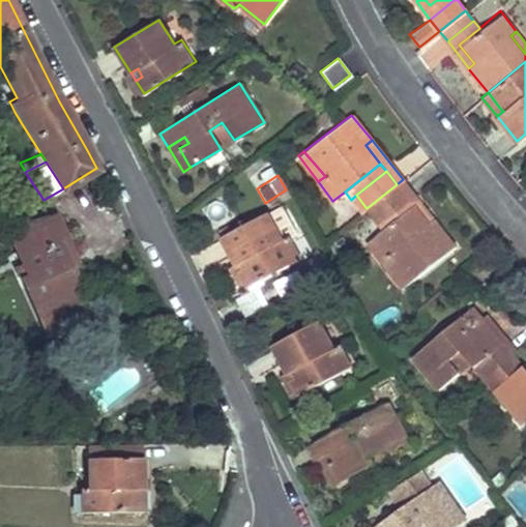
[(433,217),(403,179),(397,184),(407,198),(412,205),(426,223),(427,223),(433,217)]
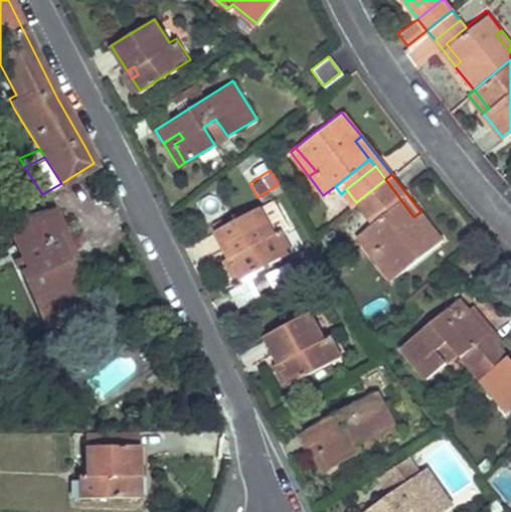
[(369,212),(391,195),(395,192),(385,179),(356,202),(365,215),(369,212)]
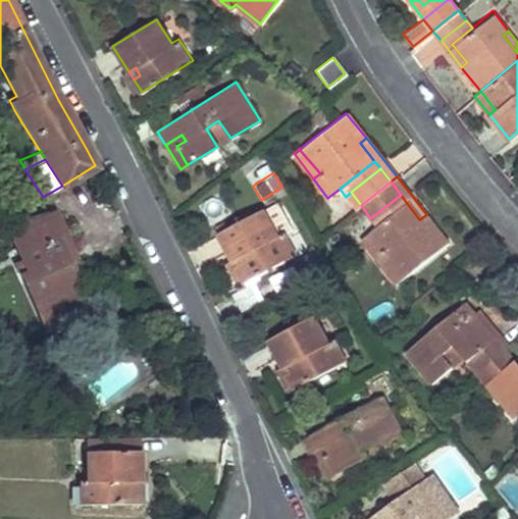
[(360,204),(351,192),(346,197),(355,209),(361,205),(360,204)]
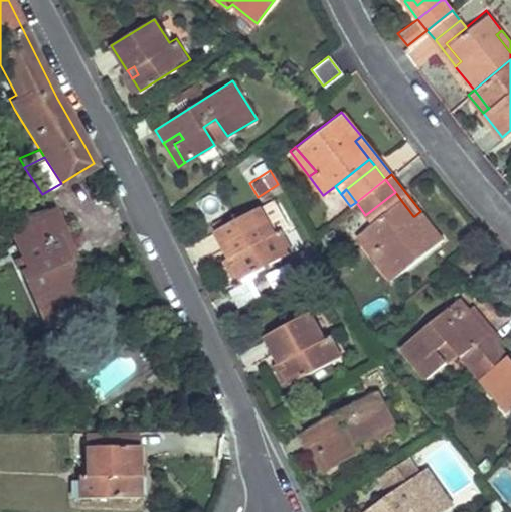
[(400,199),(395,192),(391,195),(369,212),(365,215),(371,222),(400,199)]
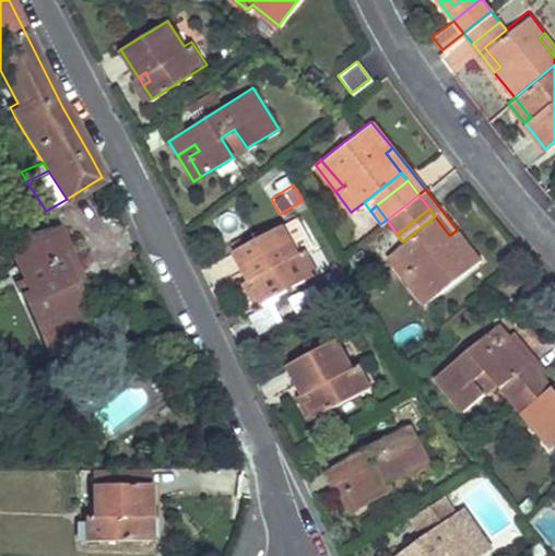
[(429,296),(479,257),(457,229),(450,235),(449,235),(435,216),(403,241),(386,256),(403,276),(410,272),(427,294),(429,296)]
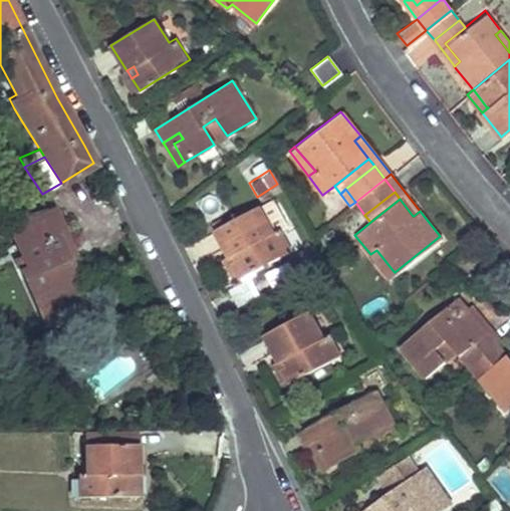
[(272,232),(258,207),(213,231),(228,258),(234,254),(234,253),(239,261),(232,264),(239,277),(291,249),(278,228),(272,232)]
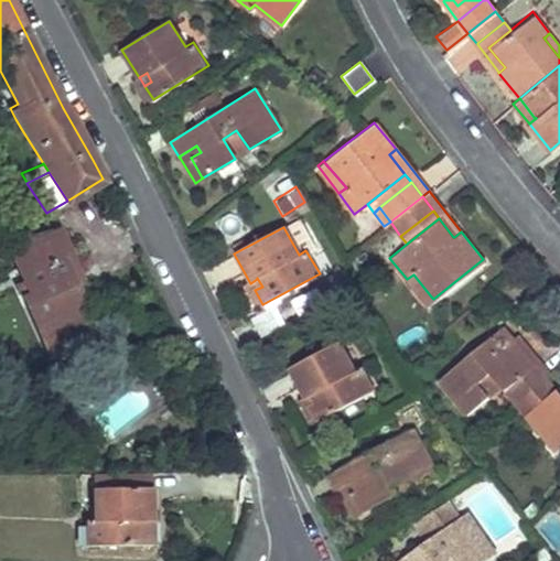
[(82,303),(70,278),(71,277),(78,273),(57,232),(11,252),(23,280),(28,291),(22,294),(21,294),(43,343),(68,331),(70,334),(92,323),(82,303)]
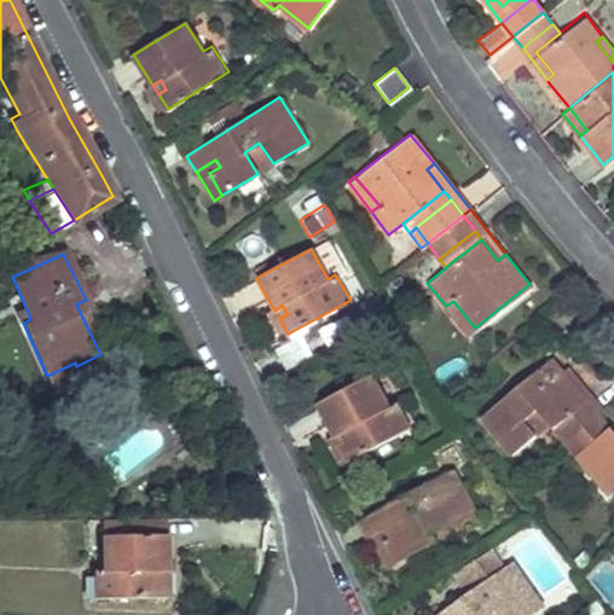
[(97,324),(86,300),(77,303),(76,305),(90,332),(91,331),(98,328),(97,324)]
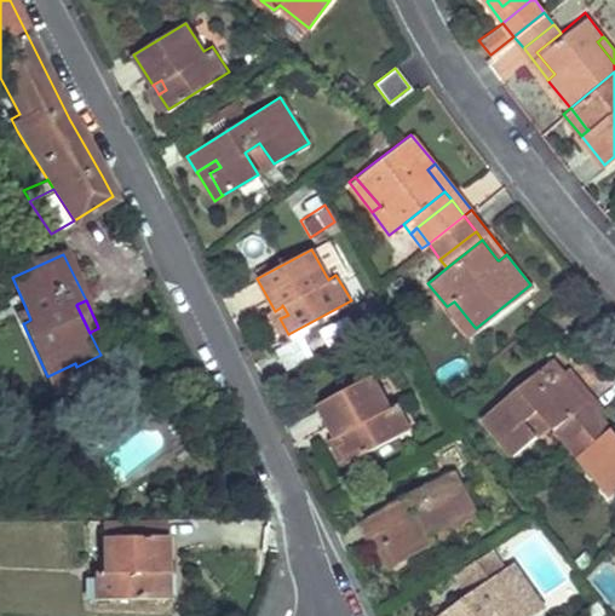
[(473,326),(454,301),(447,306),(448,308),(469,335),(470,334),(476,328),(473,326)]
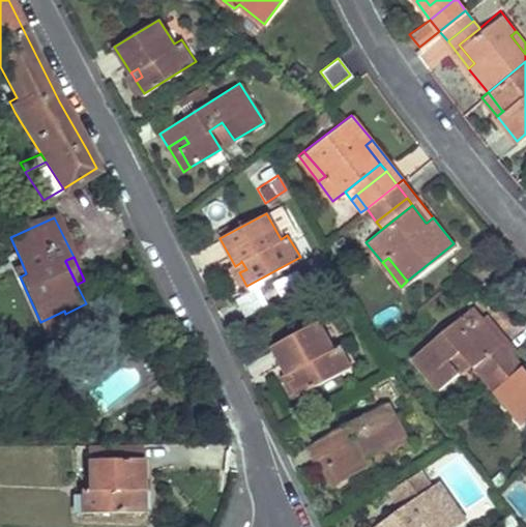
[(246,269),(241,261),(241,262),(235,266),(239,272),(246,269)]
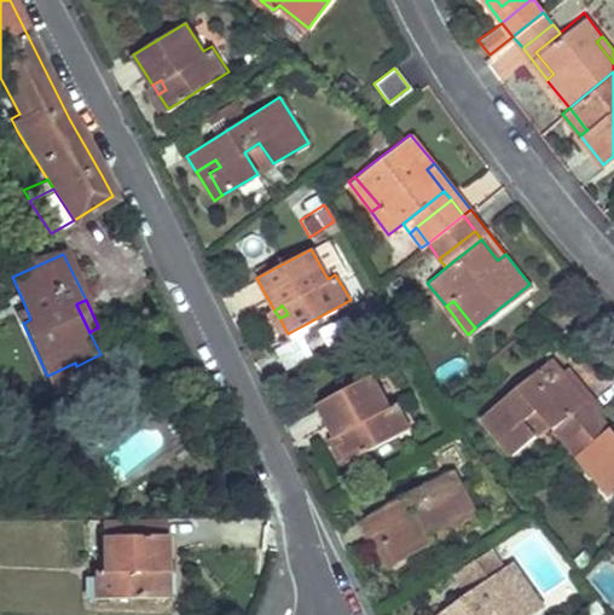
[(30,319),(25,307),(18,311),(23,323),(24,323),(30,319)]
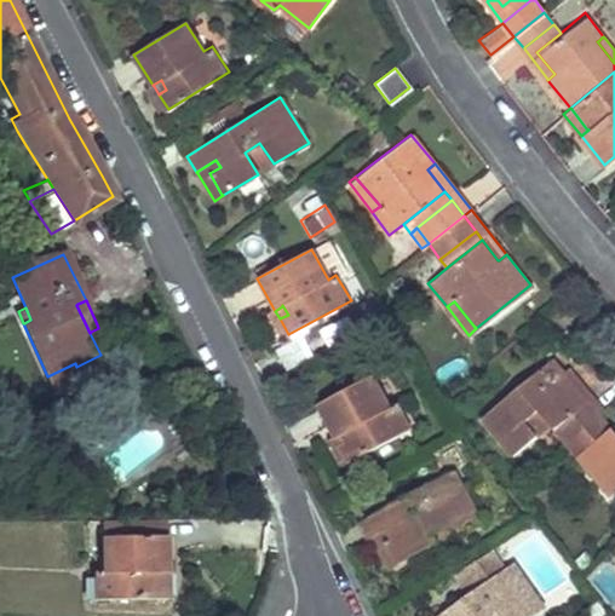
[(283,369),(310,356),(300,337),(274,349),(283,369)]
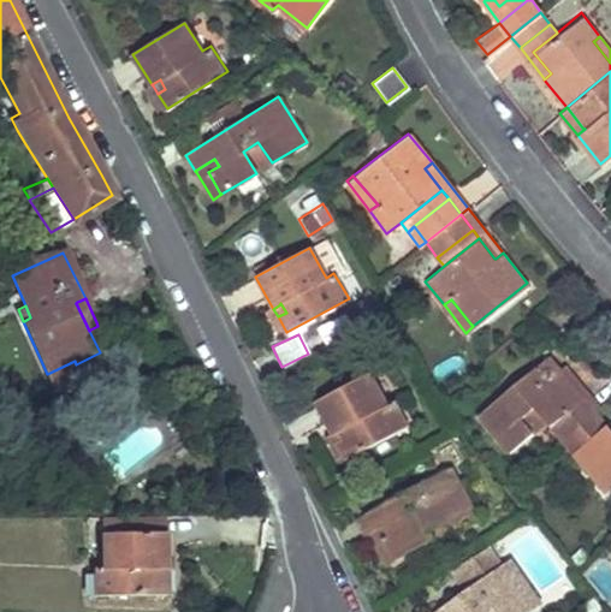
[(594,410),(600,405),(586,390),(581,394),(559,368),(549,356),(478,414),(508,450),(544,420),(561,439),(594,410)]
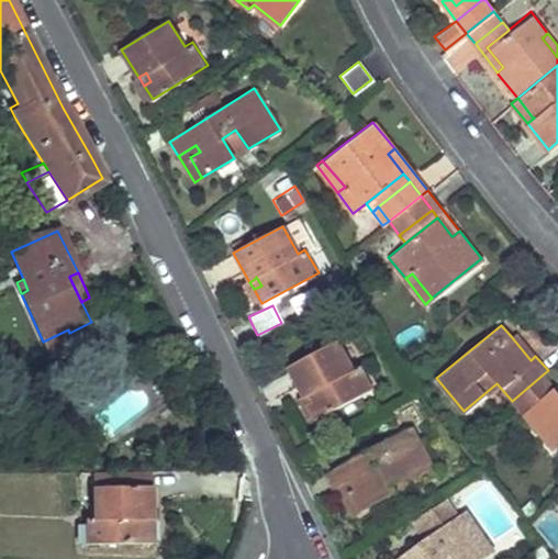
[(535,356),(515,332),(511,336),(531,360),(535,356)]
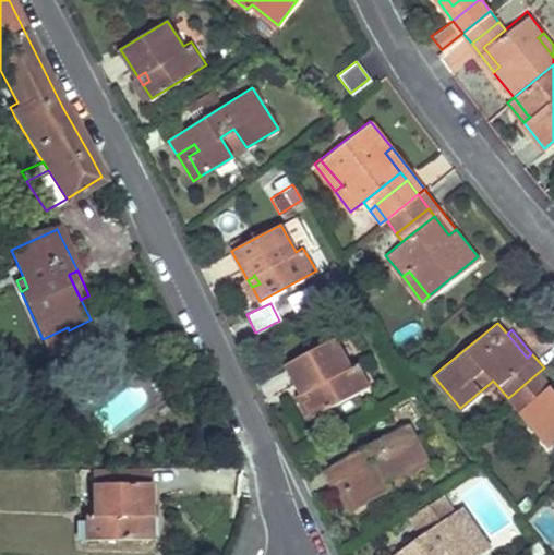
[(370,384),(358,362),(350,365),(334,337),(285,364),(300,393),(309,389),(313,396),(305,400),(313,414),(370,384)]
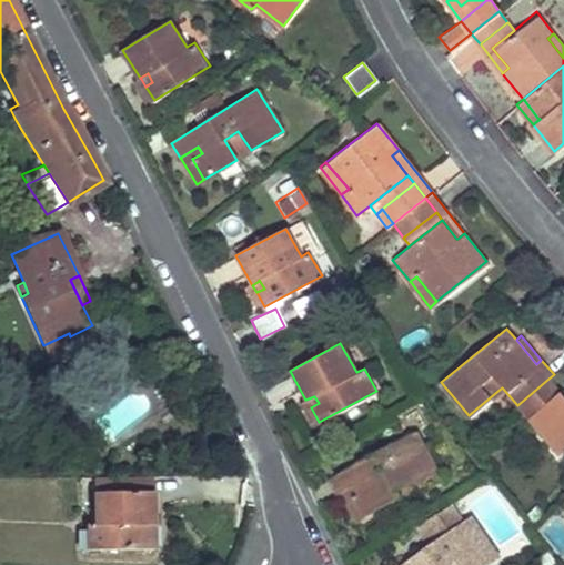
[(559,454),(563,449),(563,397),(549,379),(517,405),(559,454)]
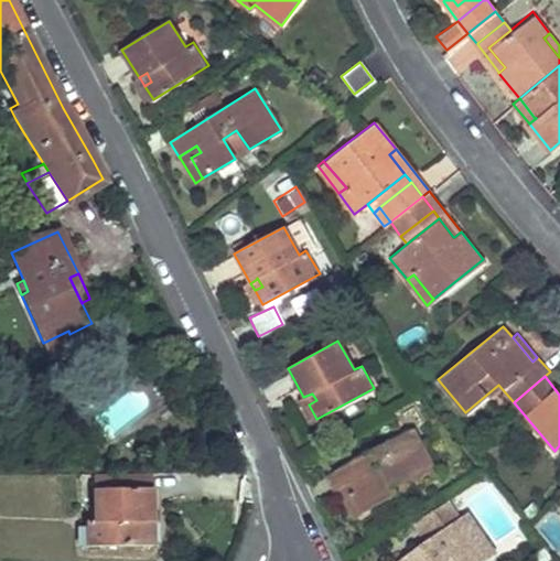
[(316,400),(312,394),(303,397),(309,405),(316,400)]
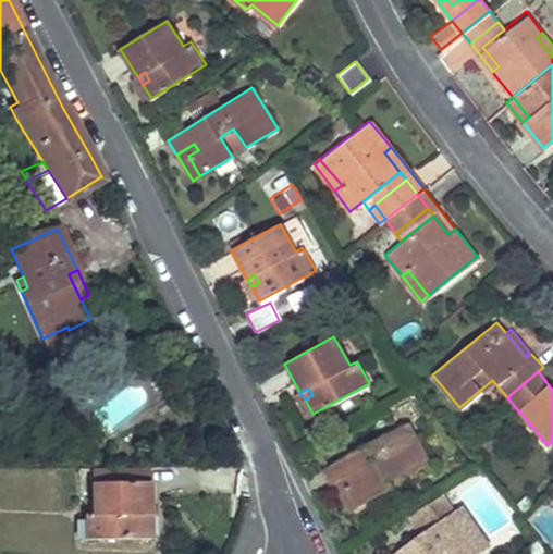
[(389,478),(408,467),(413,474),(430,464),(407,422),(322,469),(330,483),(333,481),(334,481),(347,474),(352,480),(352,481),(344,484),(346,488),(354,502),(355,504),(391,485),(390,483),(388,479),(389,478)]
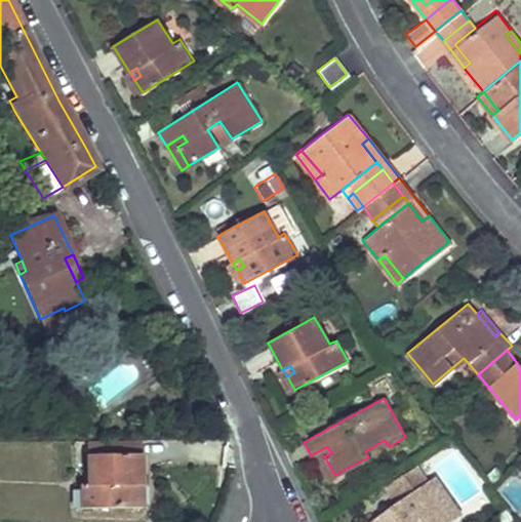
[(139,483),(138,438),(86,439),(87,480),(79,481),(79,506),(133,505),(133,504),(132,483),(139,483)]
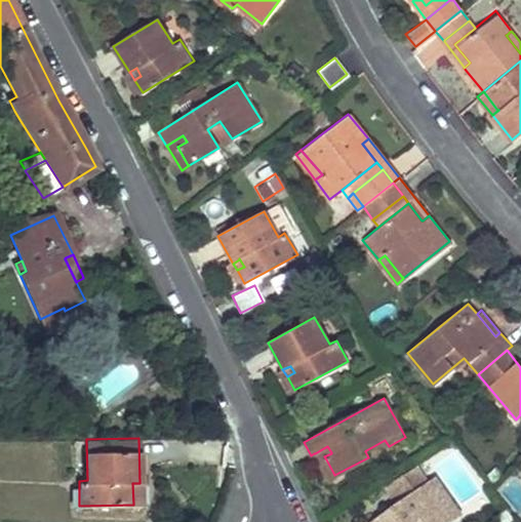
[(389,446),(385,440),(366,450),(365,451),(367,455),(368,457),(389,446)]
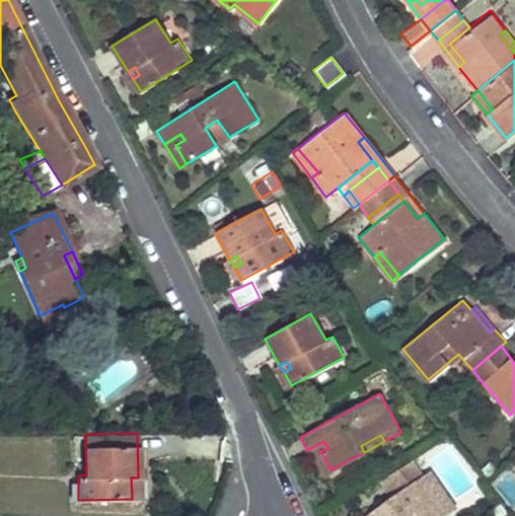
[(322,454),(320,451),(327,448),(327,447),(323,441),(311,448),(310,448),(323,473),(324,473),(330,469),(329,467),(322,454)]
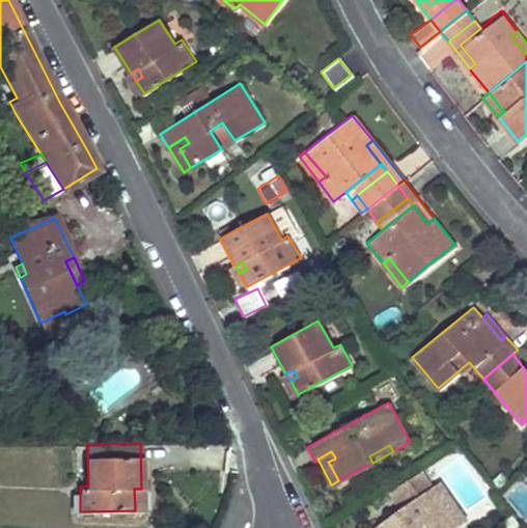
[(404,508),(434,487),(423,472),(422,471),(391,492),(403,508),(404,508)]
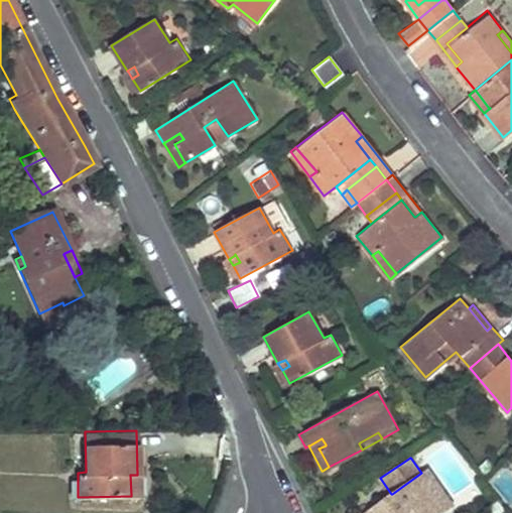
[(442,512),(455,505),(428,469),(421,473),(392,494),(391,494),(363,512),(442,512)]
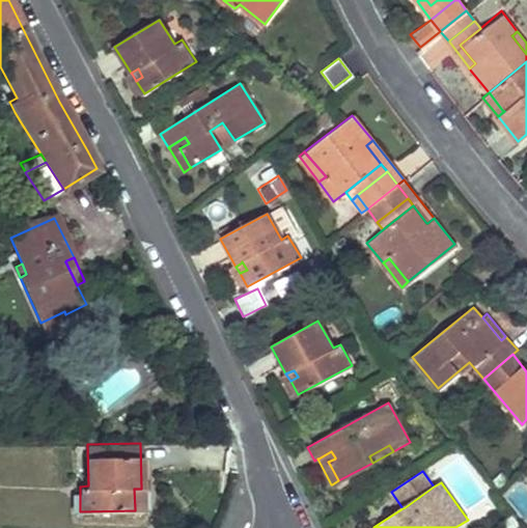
[(142,509),(141,489),(134,489),(135,509),(135,510),(142,510),(142,509)]
